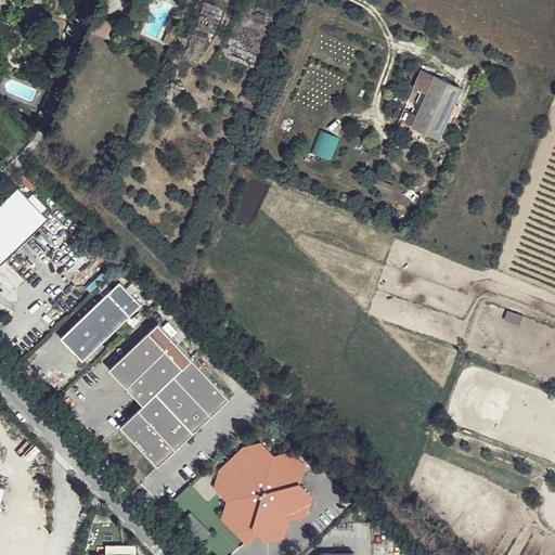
[(463,88),(437,76),(414,126),(440,139),(453,144),(476,97),(462,90),(463,88)]
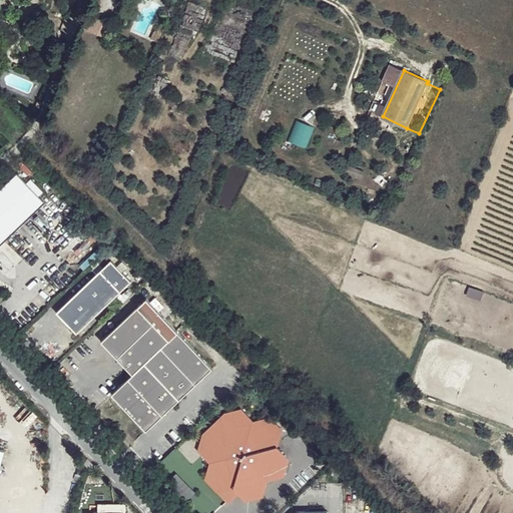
[(374,112),(382,114),(384,103),(376,102),(374,112)]
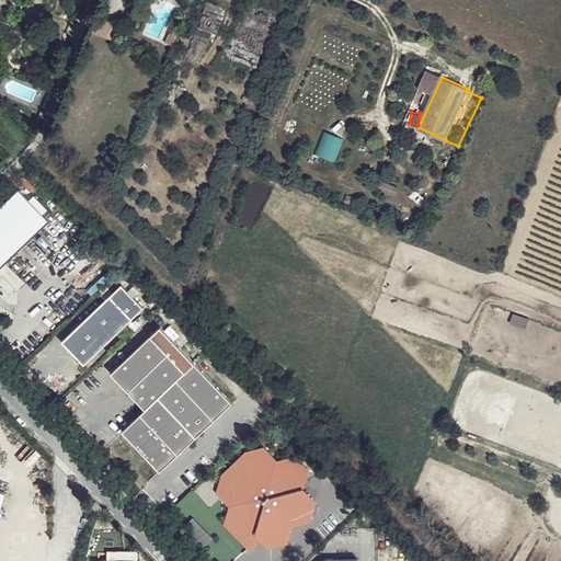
[(0,270),(52,222),(44,215),(49,210),(35,196),(31,201),(21,190),(0,207),(0,270)]
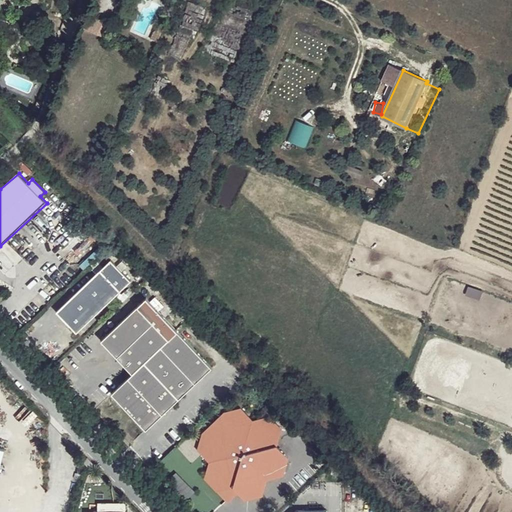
[(110,259),(56,311),(76,332),(131,280),(110,259)]
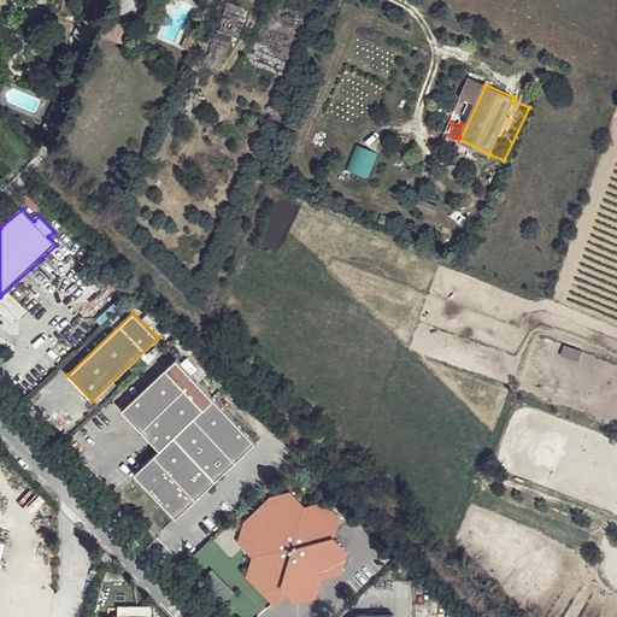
[(165,366),(122,409),(159,448),(134,472),(176,516),(254,440),(183,365),(172,375),(165,366)]
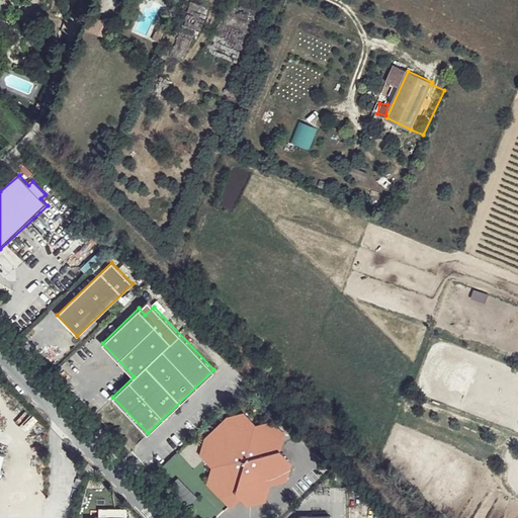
[(289,479),(293,461),(281,449),(286,431),(275,419),(259,425),(248,413),(230,417),(208,436),(203,453),(216,466),(208,484),(219,495),(239,491),(250,504),(268,500),(272,483),(289,479)]
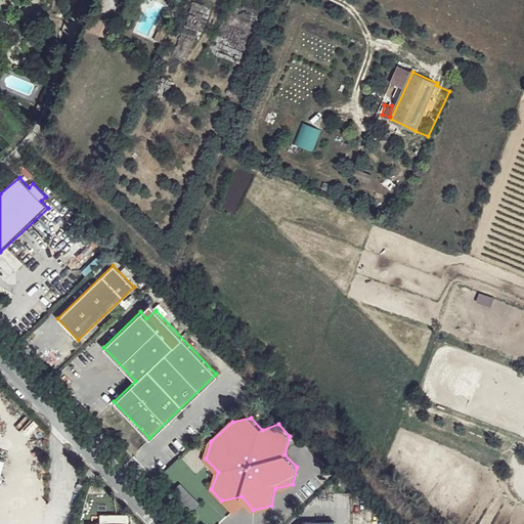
[(99,478),(91,470),(87,474),(95,482),(99,478)]
